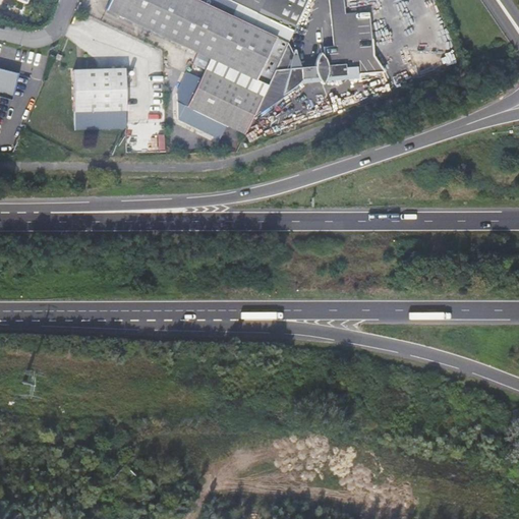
[(187,107),(244,135),(253,115),(288,42),(198,0),(110,0),(107,9),(148,29),(211,59),(187,107)]
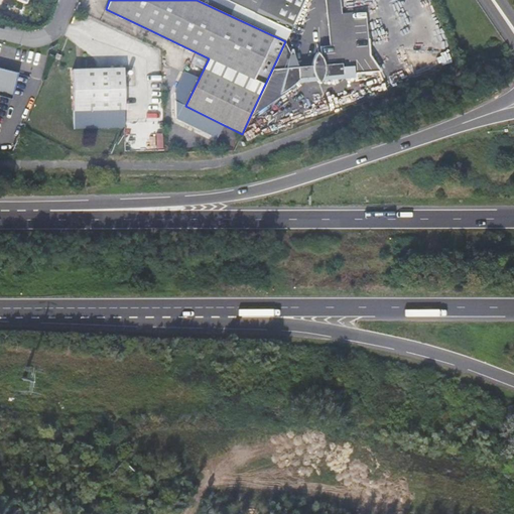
[(230,0),(237,3),(231,14),(286,40),(291,29),(304,0),(230,0)]
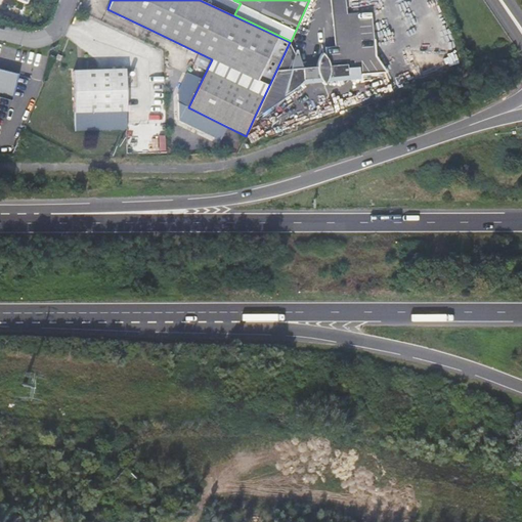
[(332,78),(362,75),(388,73),(378,54),(373,0),(332,0),(336,43),(327,43),(329,58),(320,55),(318,59),(317,63),(316,68),(319,74),(321,78),(329,82),(332,78)]
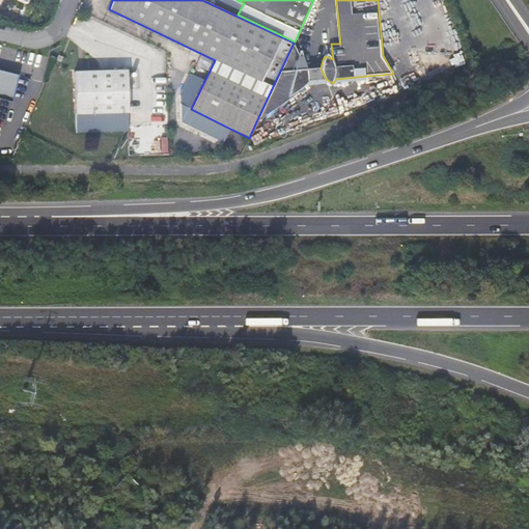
[(308,72),(307,68),(304,51),(301,55),(295,42),(294,43),(258,117),(300,92),(307,87),(313,81),(315,77),(308,72)]
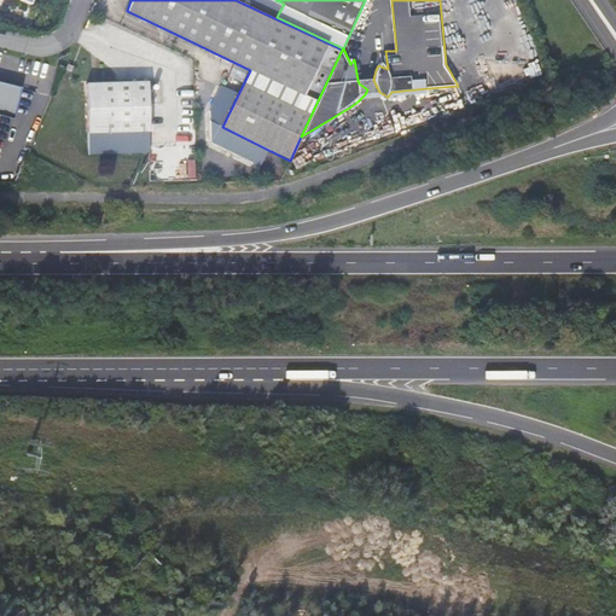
[(0,112),(15,117),(22,86),(0,80),(0,112)]
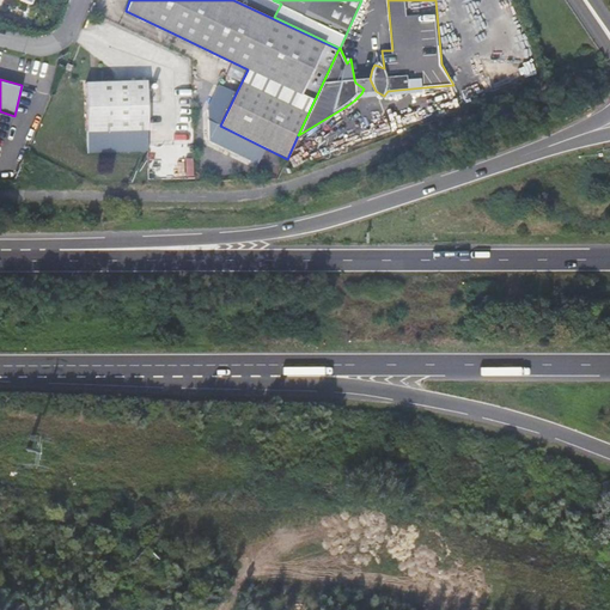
[(361,93),(376,91),(373,86),(370,79),(354,79),(355,83),(364,89),(361,93)]
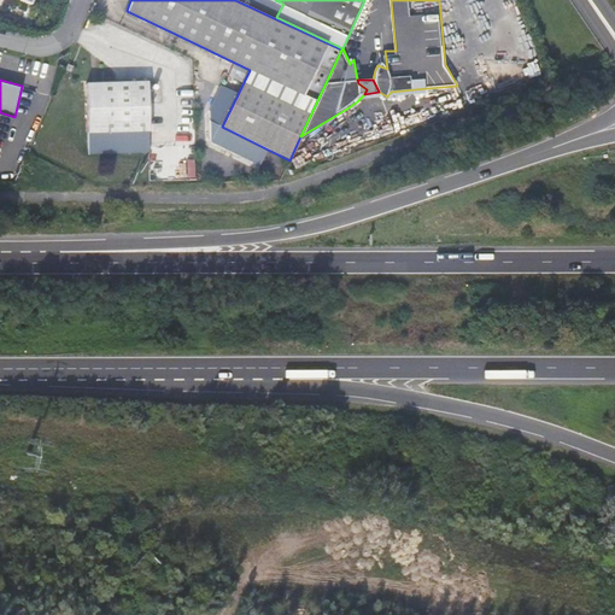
[(89,83),(92,132),(152,129),(150,81),(89,83)]
